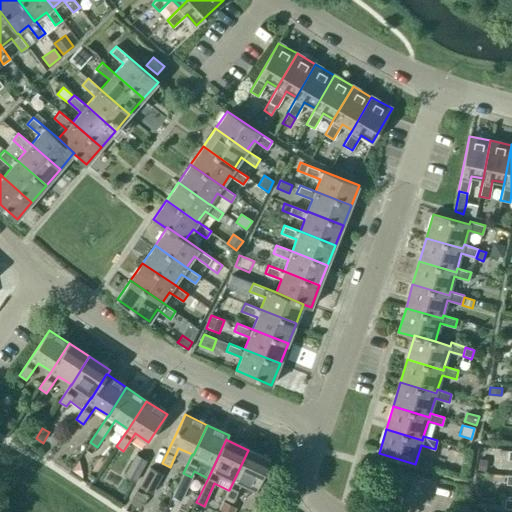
[(270,460),(248,450),(229,490),(228,490),(225,498),(232,502),(241,483),(256,490),(270,460)]
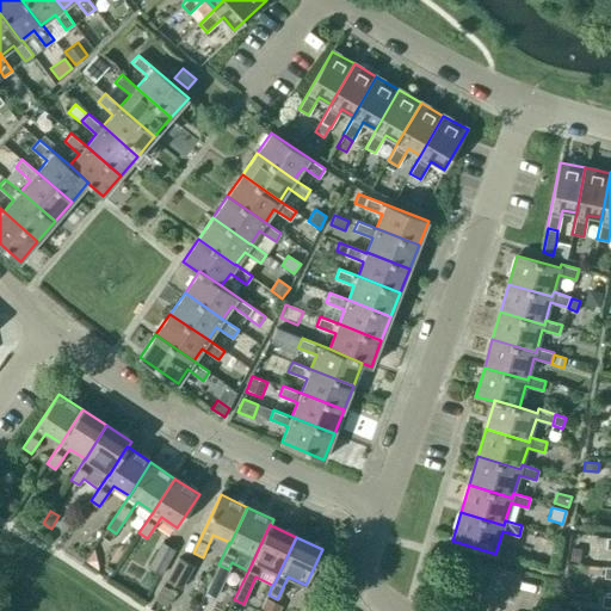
[(161,575),(176,550),(161,542),(147,568),(161,575)]
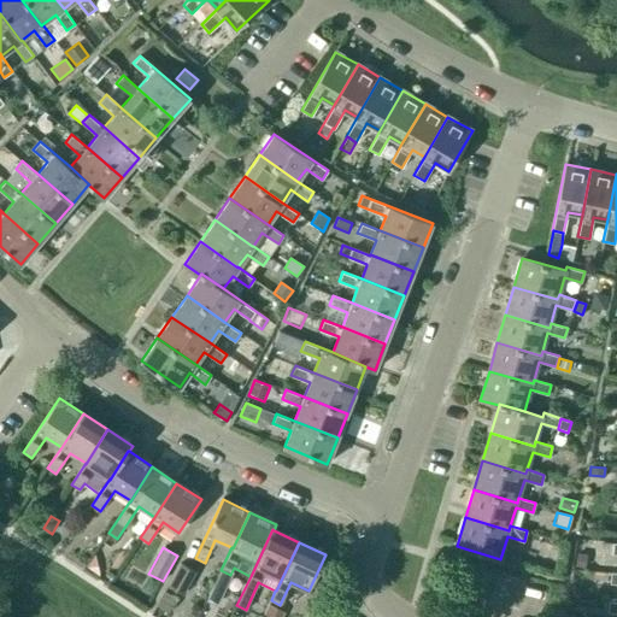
[(576,553),(575,566),(586,568),(587,554),(576,553)]
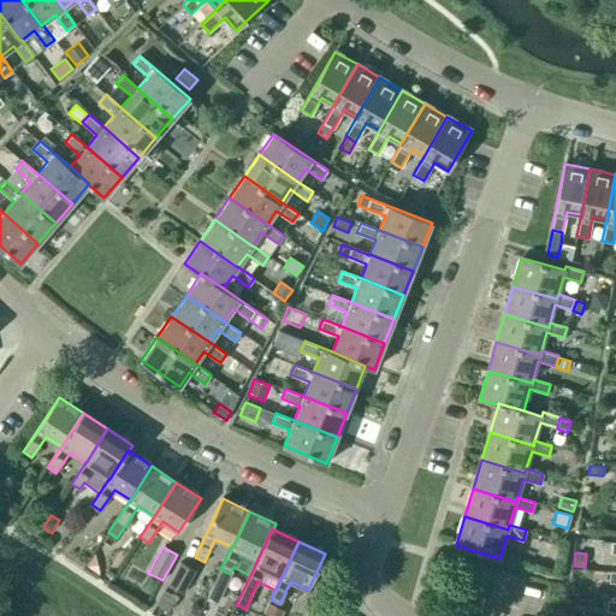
[(183,592),(195,570),(179,562),(166,584),(183,592)]
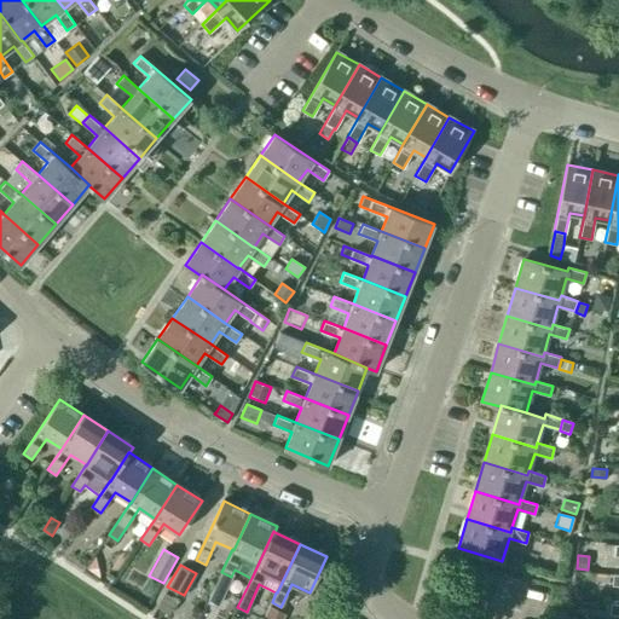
[(221,572),(215,586),(220,589),(226,591),(232,577),(231,577),(221,572)]
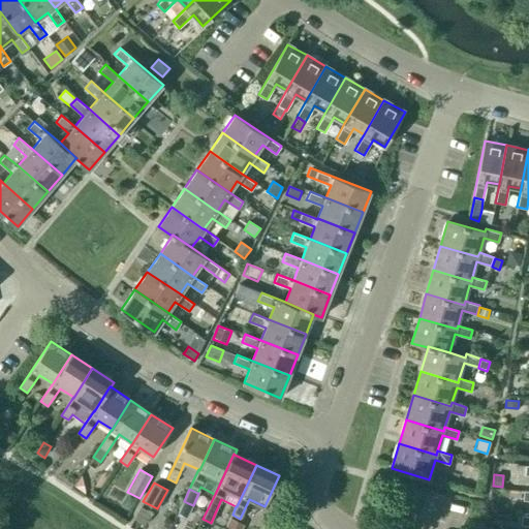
[(230,519),(225,528),(242,528),(244,525),(230,519)]
